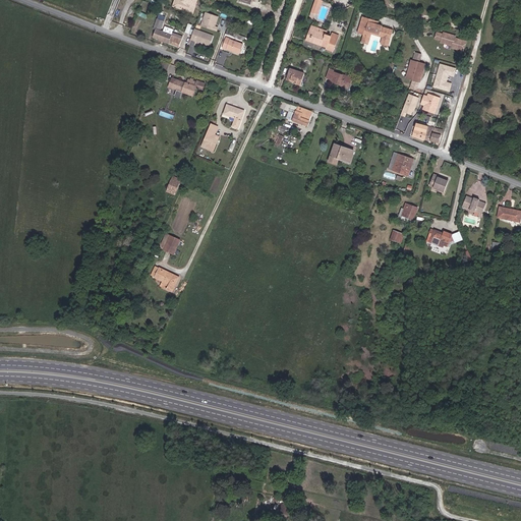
[(193,14),(197,0),(182,0),(182,1),(180,0),(174,0),(172,7),(193,14)]
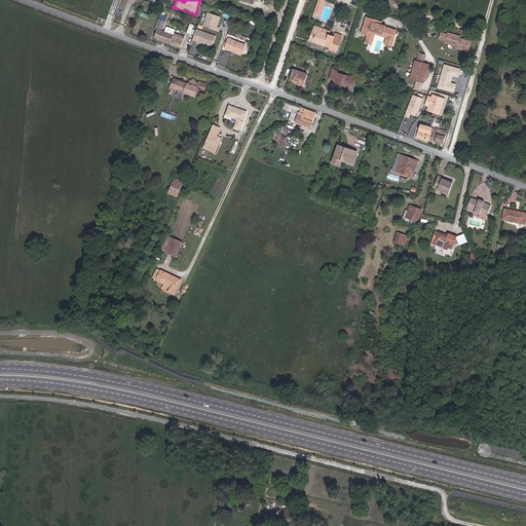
[(321,14),(326,1),(322,0),(318,0),(314,12),(317,13),(321,14)]
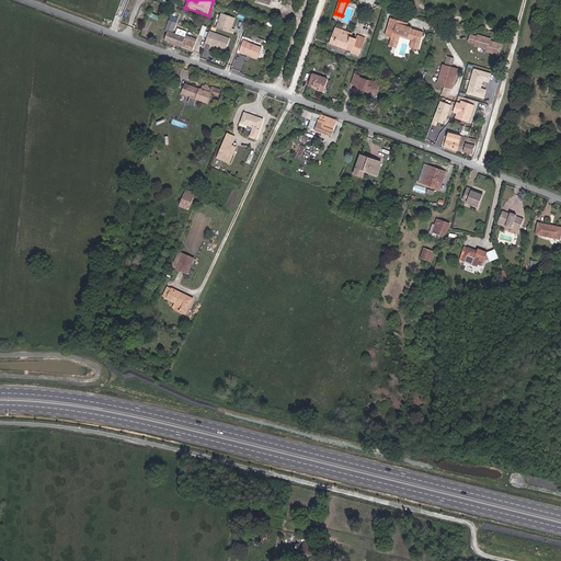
[(230,29),(231,27),(232,26),(236,19),(221,13),(217,29),(233,34),(235,30),(231,29),(230,29)]
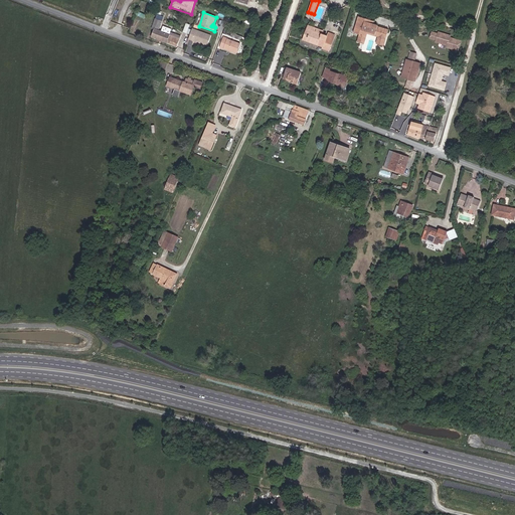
[(388,30),(377,26),(378,26),(371,24),(372,21),(358,17),(354,32),(359,34),(366,36),(367,34),(368,32),(380,36),(378,44),(384,46),(388,30)]
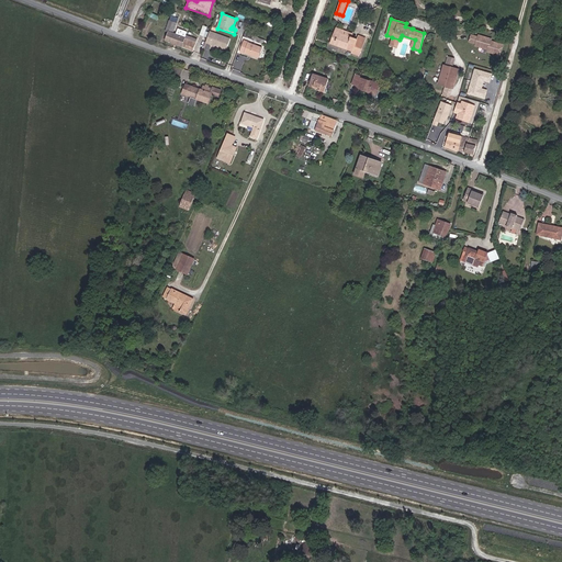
[(198,38),(186,35),(188,32),(178,27),(176,34),(173,33),(177,23),(169,21),(166,31),(169,32),(166,41),(193,51),(198,38)]
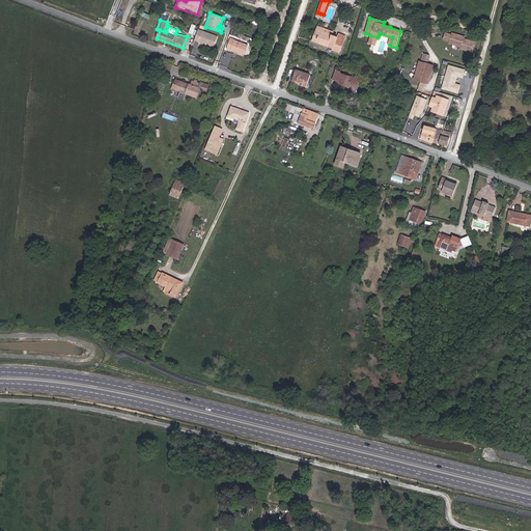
[(332,35),(333,32),(318,27),(316,30),(332,35)]
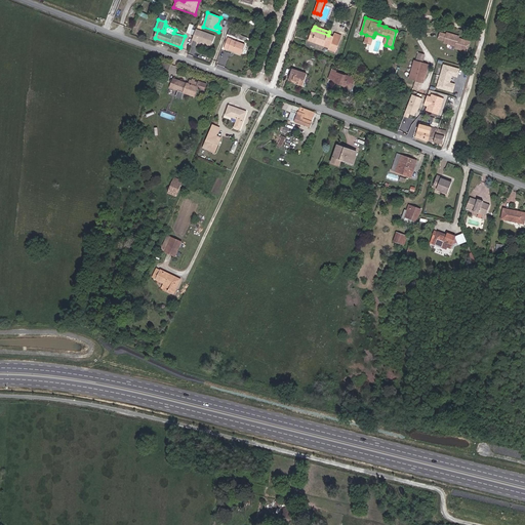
[(211,47),(215,36),(196,30),(192,40),(200,43),(203,44),(211,47)]
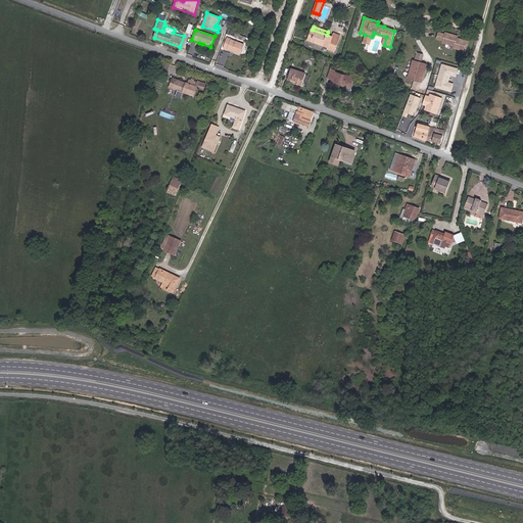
[(332,37),(327,35),(312,30),(308,41),(324,46),(328,48),(327,49),(334,52),(340,36),(334,33),(332,37)]
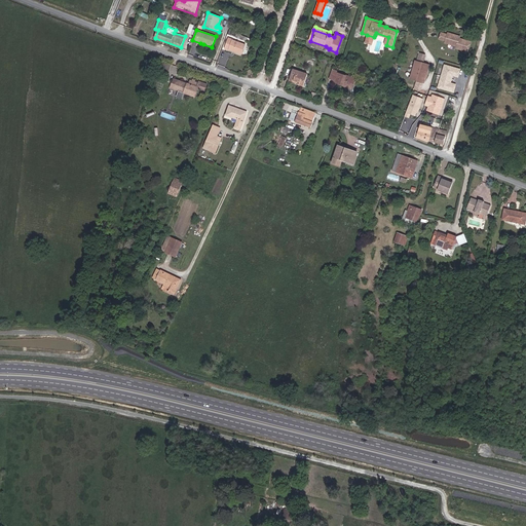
[(388,37),(376,33),(375,35),(386,38),(384,45),(386,45),(388,37)]
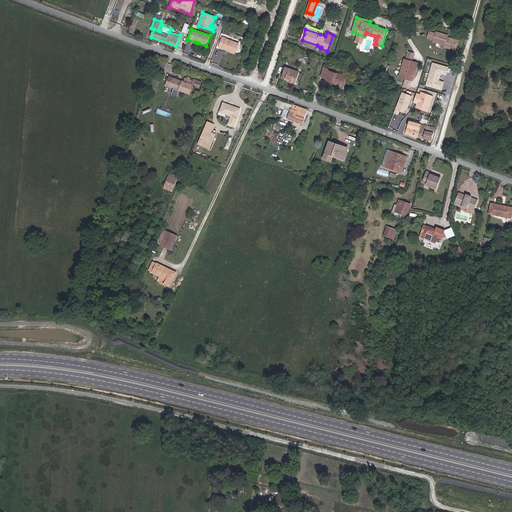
[(458,41),(447,38),(448,36),(436,32),(435,34),(429,32),(427,38),(434,40),(433,42),(444,45),(444,47),(455,51),(458,41)]
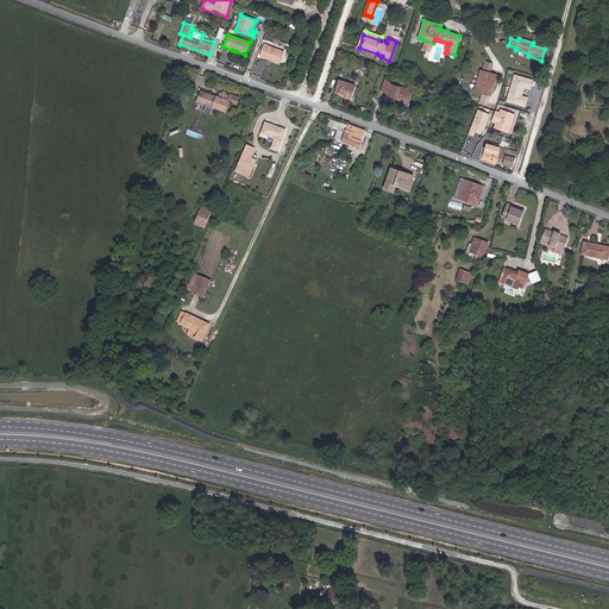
[(431,52),(433,43),(425,41),(422,50),(431,52)]
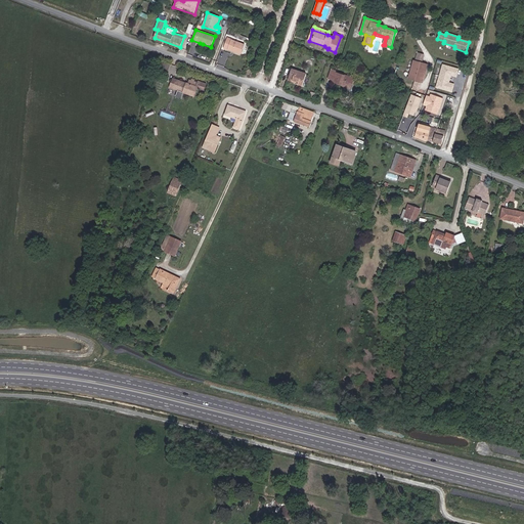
[(241,54),(245,45),(231,40),(232,40),(228,38),(224,48),(228,50),(228,49),(241,54)]
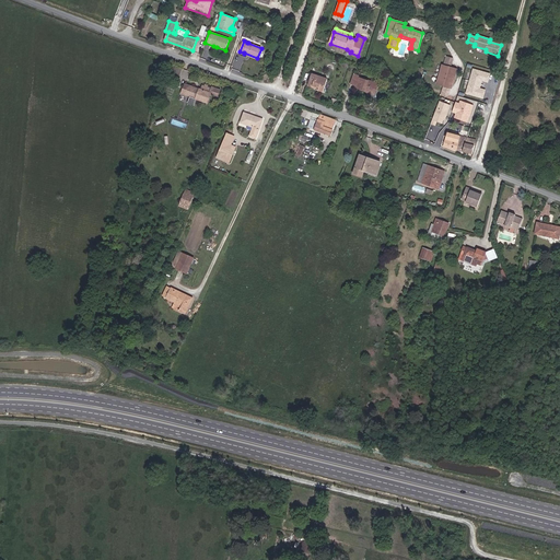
[(452,88),(457,70),(442,66),(436,84),(452,88)]
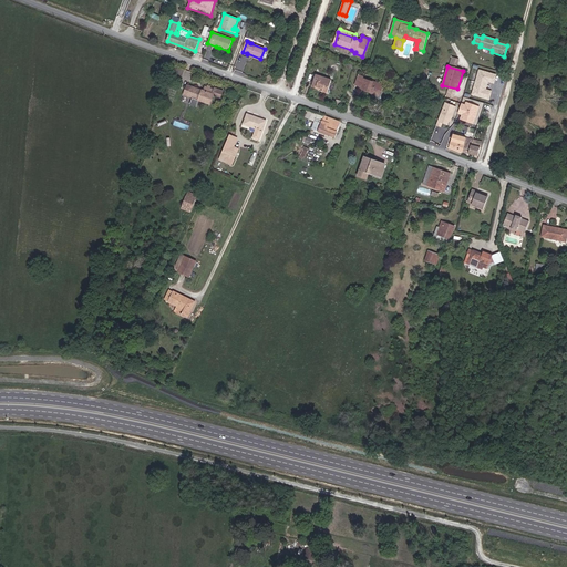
[(181,80),(184,71),(174,68),(171,76),(181,80)]
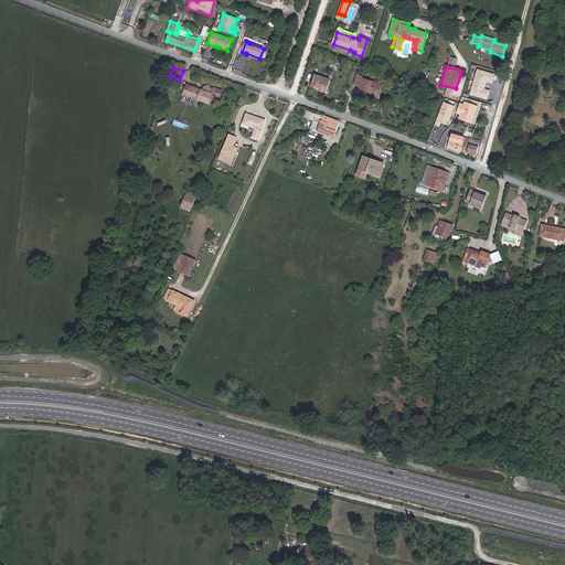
[(496,74),(477,70),(469,95),(488,100),(491,91),(484,89),(487,83),(492,84),(496,74)]
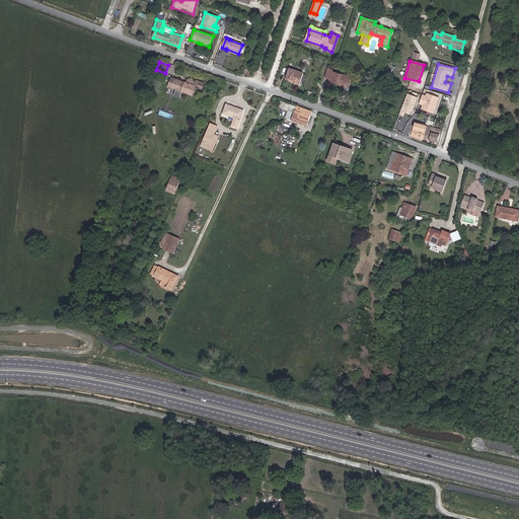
[(299,85),(303,73),(289,69),(286,78),(296,81),(295,83),(299,85)]
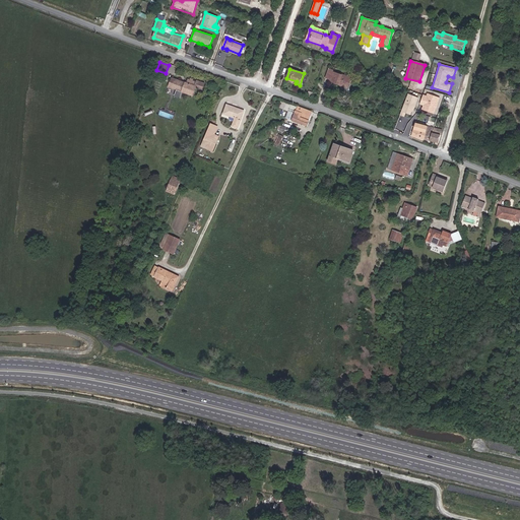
[(348,87),(351,78),(333,72),(334,70),(329,69),(326,78),(330,79),(330,81),(348,87)]
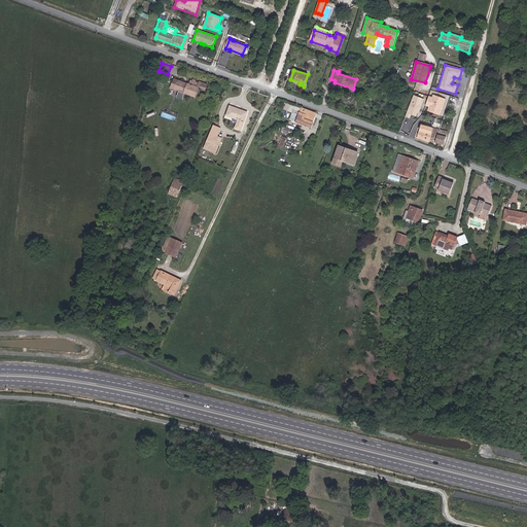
[(196,98),(199,88),(198,88),(200,83),(196,82),(196,80),(194,79),(192,81),(190,80),(189,84),(177,80),(174,90),(180,92),(184,94),(196,98)]
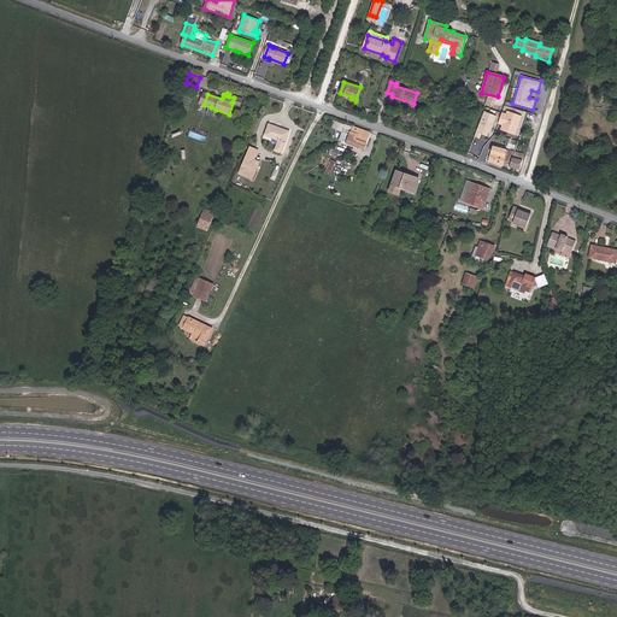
[(498,128),(516,135),(524,117),(505,109),(498,128)]
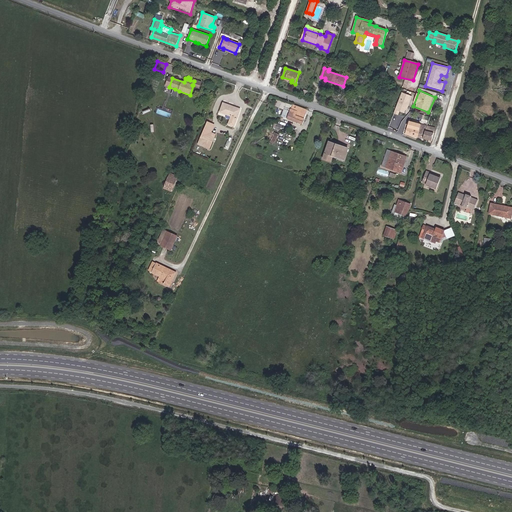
[(412,97),(402,93),(394,114),(398,115),(399,112),(405,114),(406,111),(407,111),(412,97)]
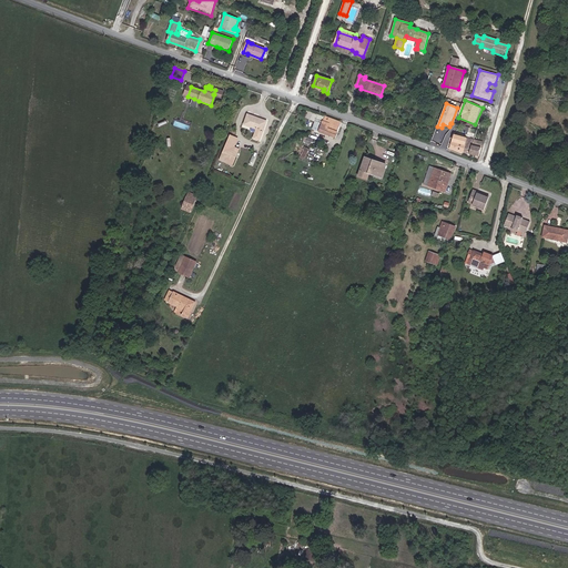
[(260,141),(266,121),(247,114),(244,124),(256,129),(253,139),(260,141)]
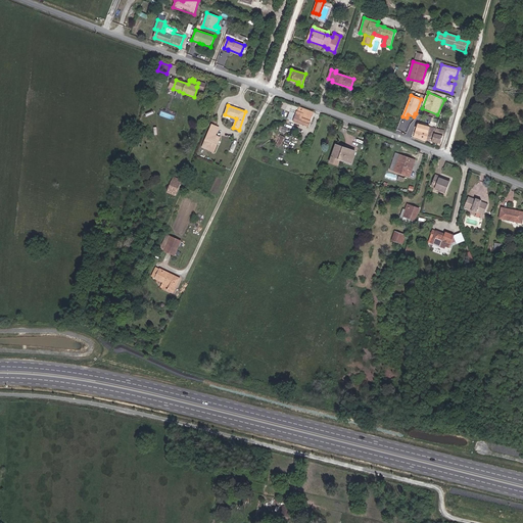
[(310,127),(314,112),(293,105),(292,105),(290,111),(288,120),(310,127)]
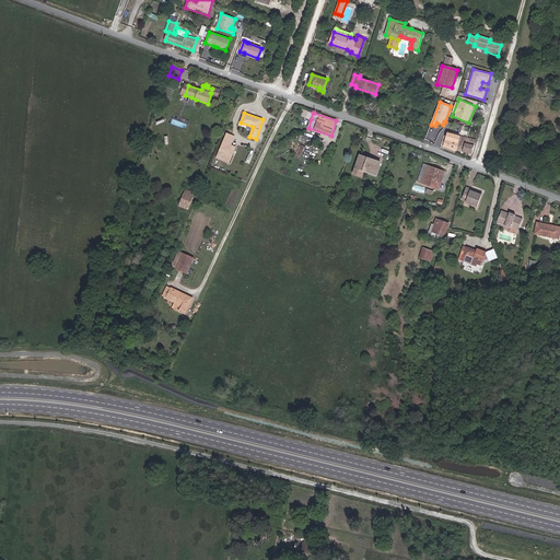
[(229,163),(236,147),(231,146),(235,137),(226,133),(217,158),(229,163)]
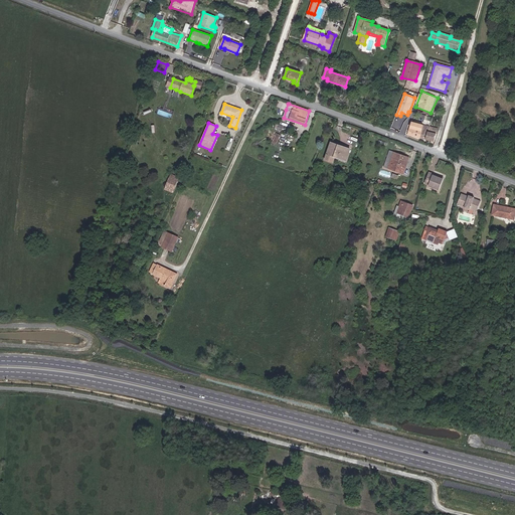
[(420,138),(423,126),(416,124),(414,128),(410,127),(407,135),(420,138)]
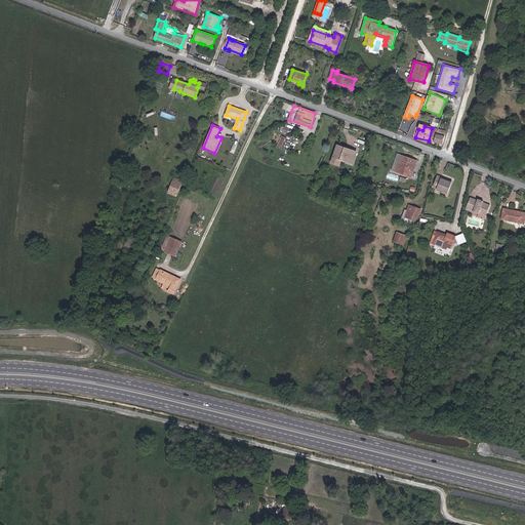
[(432,128),(429,140),(443,145),(445,136),(437,134),(438,129),(432,128)]
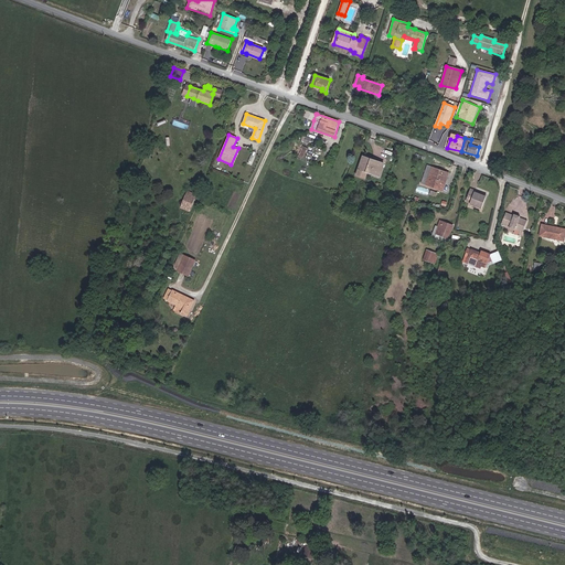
[(304,159),(308,148),(304,147),(298,157),(304,159)]
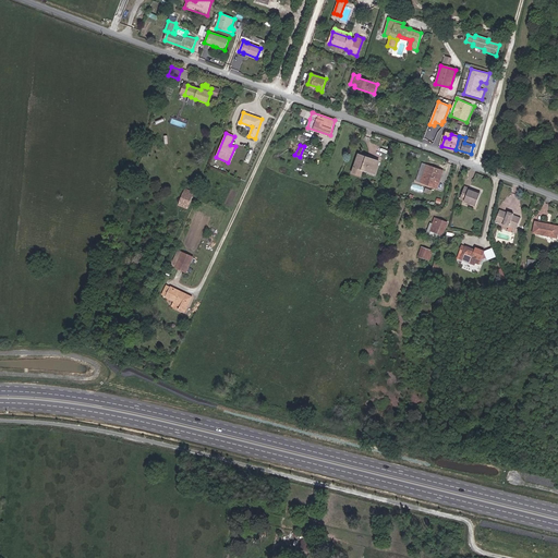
[(375,174),(379,161),(359,155),(352,173),(361,177),(363,170),(375,174)]
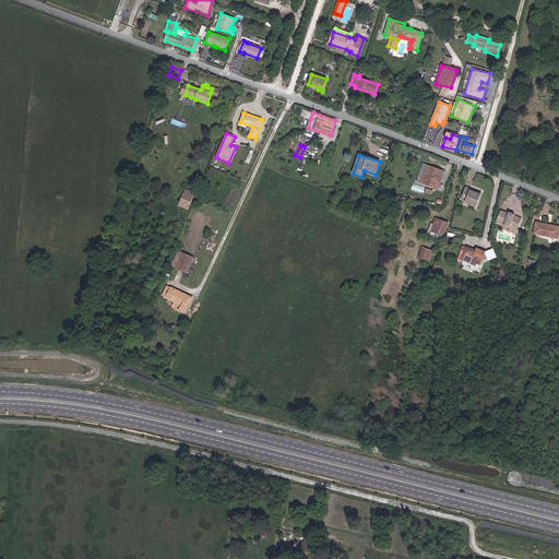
[(438,189),(444,171),(424,164),(417,181),(438,189)]
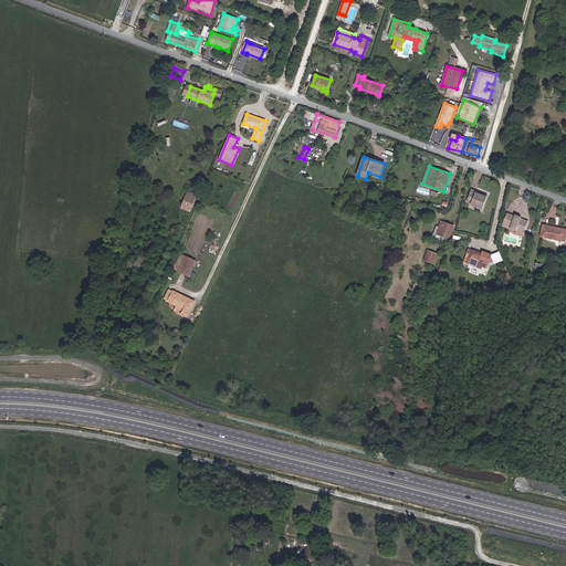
[(482,209),(488,196),(471,189),(467,201),(471,203),(471,205),(482,209)]
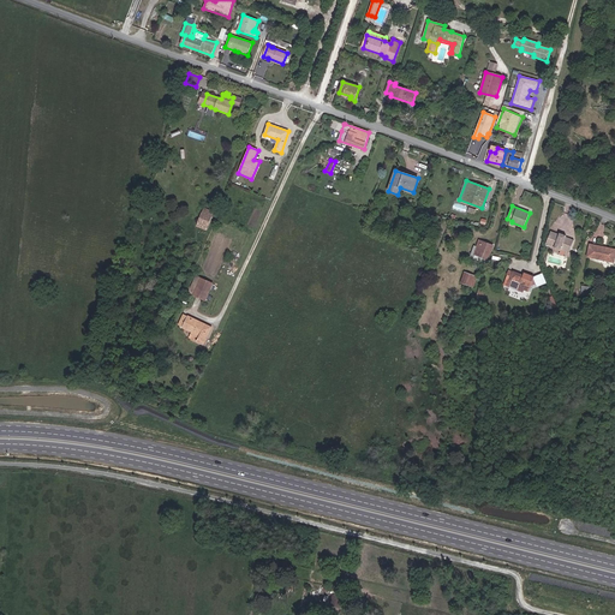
[(208,226),(214,212),(204,208),(198,222),(208,226)]
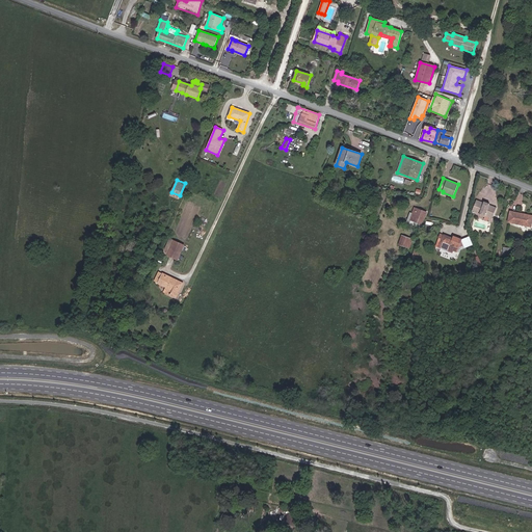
[(178,202),(180,195),(171,192),(169,198),(178,202)]
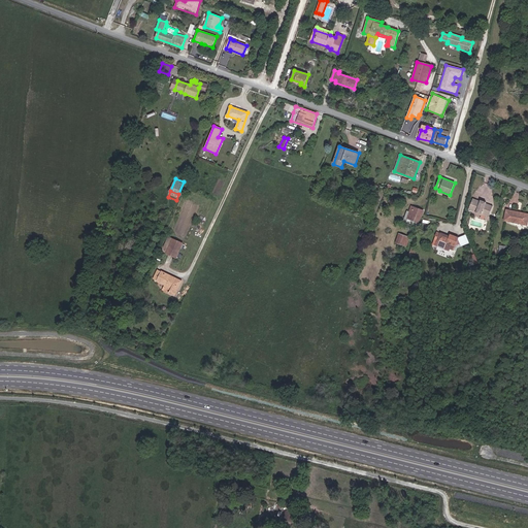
[(486,203),(486,202),(481,200),(481,201),(473,199),(469,209),(476,212),(475,213),(482,216),(482,215),(489,217),(493,206),(486,203)]
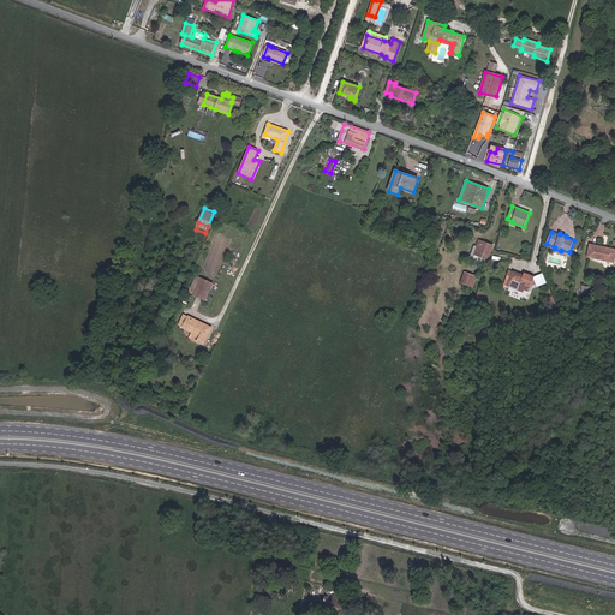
[(491,254),(494,245),(479,240),(477,246),(472,258),(473,258),(475,255),(487,260),(491,254)]
